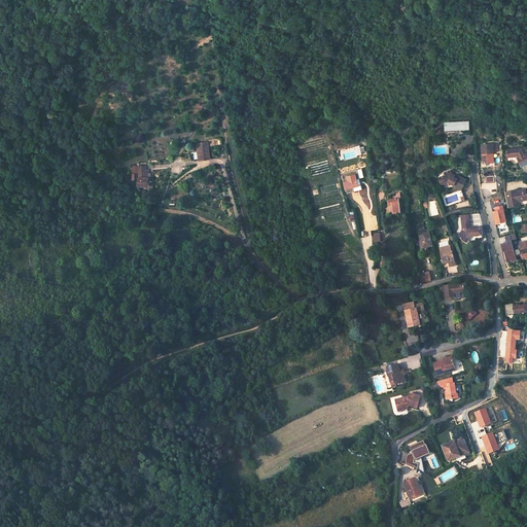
[(457,125),(446,125),(446,134),(458,133),(458,132),(460,132),(470,131),(470,123),(457,123),(457,125)]
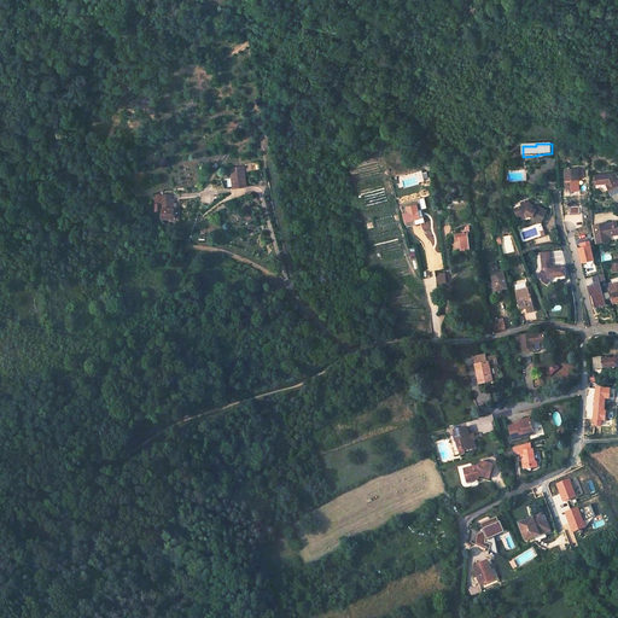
[(231,178),(225,179),(226,187),(232,186),(233,188),(248,187),(244,165),(228,168),(231,178)]
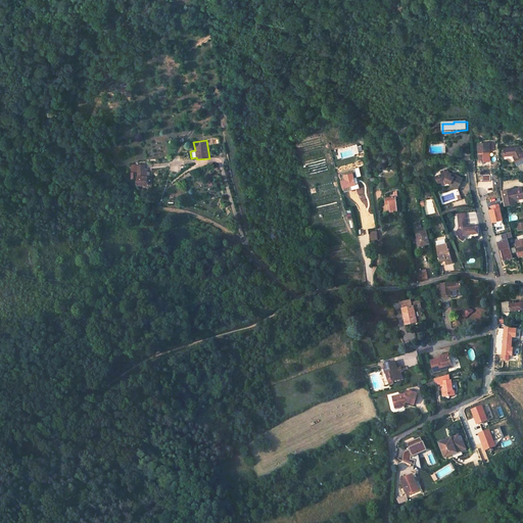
[(491,150),(490,142),(477,143),(478,162),(487,161),(486,151),(491,150)]
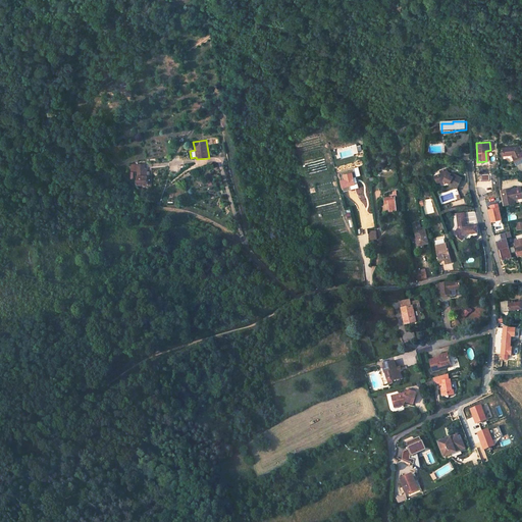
[(519,148),(501,150),(502,157),(513,156),(516,165),(521,162),(521,152),(521,153),(519,148)]
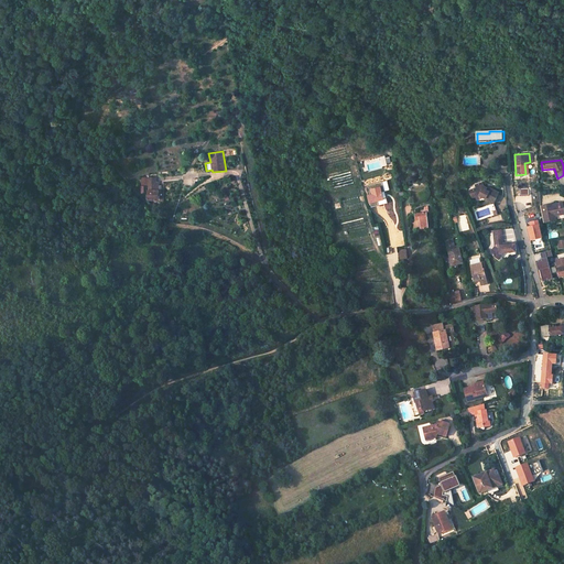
[(152,191),(151,177),(142,177),(143,186),(145,186),(145,190),(144,191),(145,201),(158,199),(156,190),(152,191)]
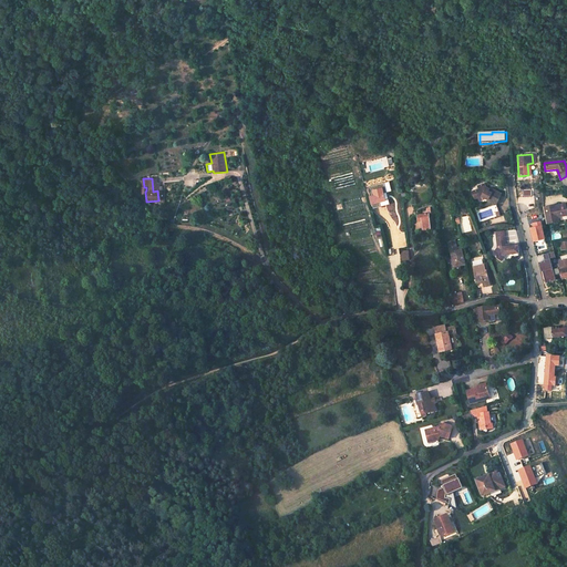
[(383,189),(381,182),(369,185),(371,193),(369,193),(372,203),(387,198),(383,189)]
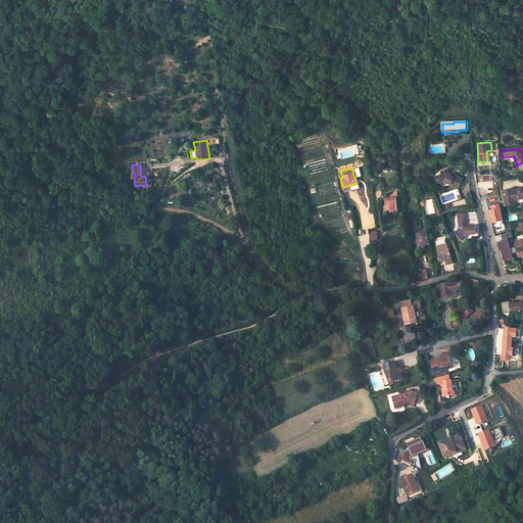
[(440,184),(446,182),(449,183),(449,185),(458,188),(463,178),(454,174),(454,175),(446,171),(445,170),(438,173),(439,174),(433,177),(435,184),(439,182),(440,184)]
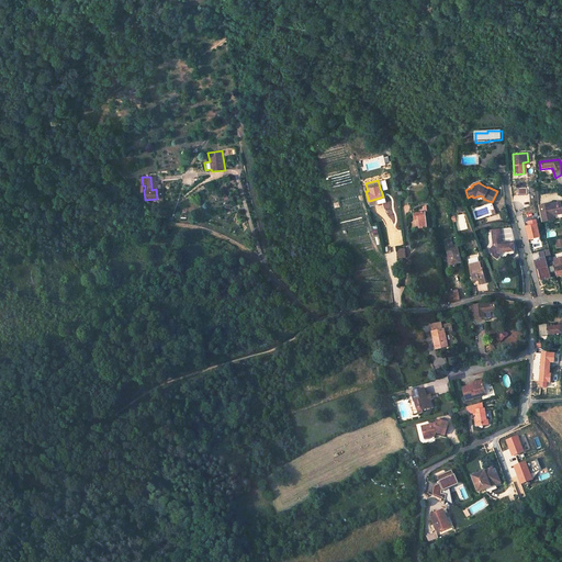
[(538,206),(542,222),(550,220),(549,216),(553,214),(561,212),(561,206),(561,201),(550,203),(549,202),(538,205),(538,206)]
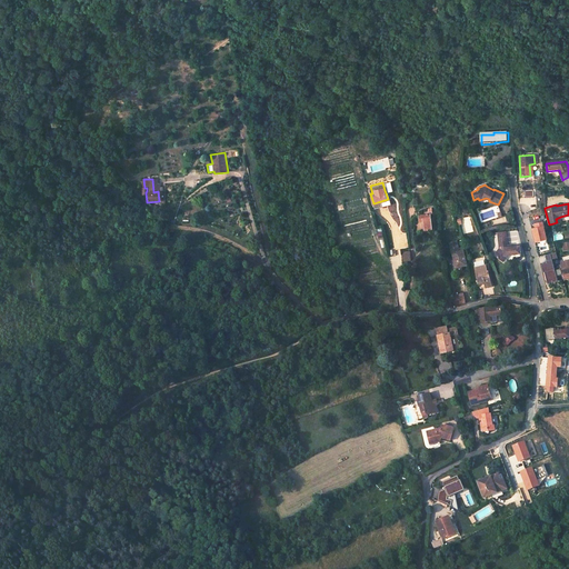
[(432,228),(430,213),(418,216),(419,221),(423,221),(425,229),(432,228)]
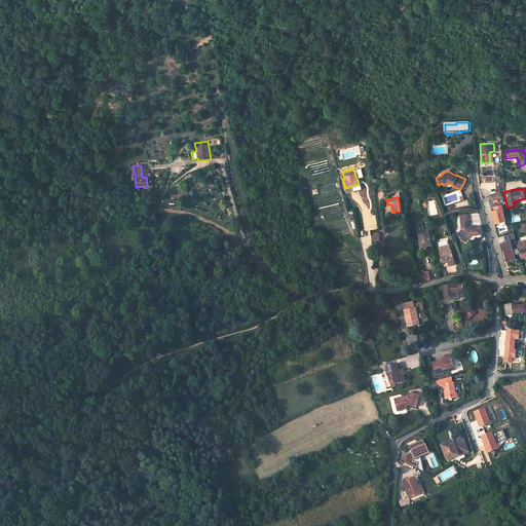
[(495,207),(495,211),(494,211),(492,212),(494,221),(498,220),(498,223),(504,221),(501,205),(495,207)]
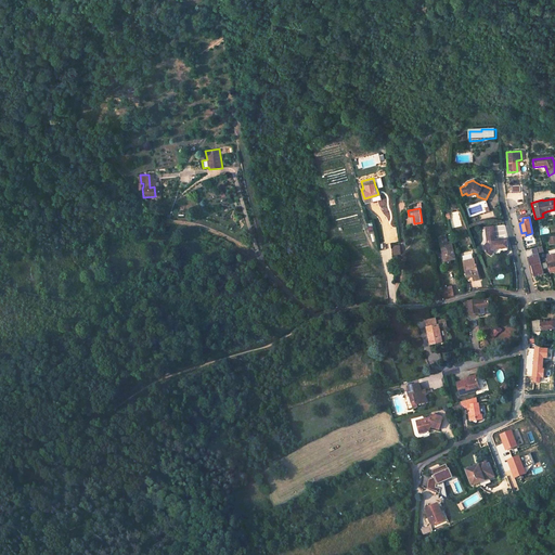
[(481,248),(488,254),(492,249),(508,247),(507,240),(494,241),(493,226),(485,227),(487,242),(481,248)]
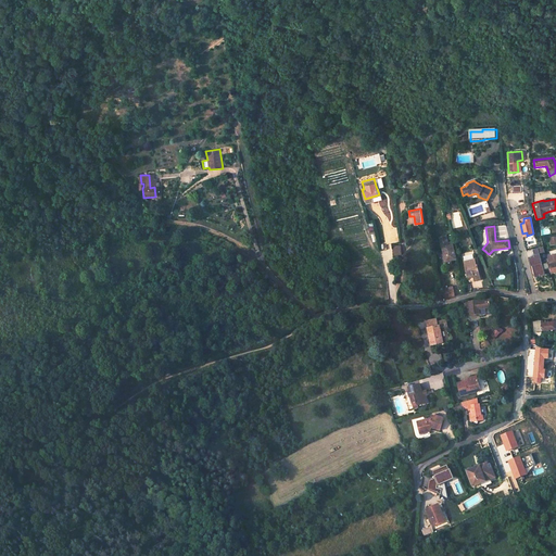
[(454,258),(447,241),(438,245),(447,270),(453,268),(450,260),(454,258)]
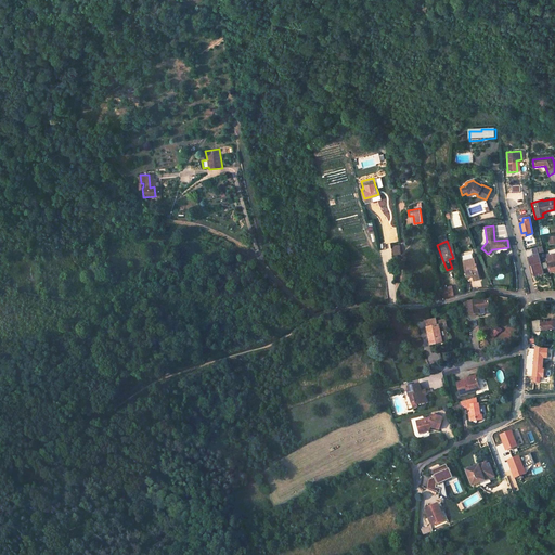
[(530,257),(536,278),(546,274),(539,247),(533,249),(536,256),(530,257)]
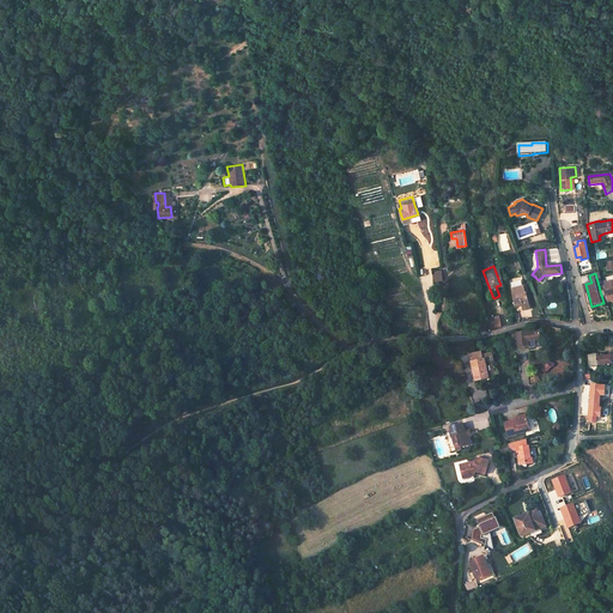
[(529,307),(522,285),(510,287),(514,304),(520,302),(522,309),(529,307)]
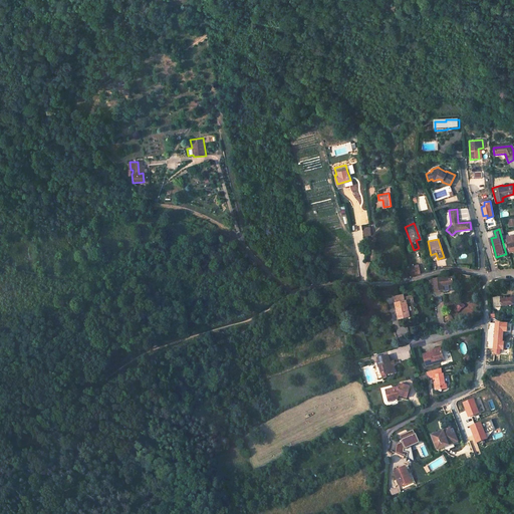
[(409,268),(411,276),(413,276),(414,277),(420,275),(418,267),(409,268)]
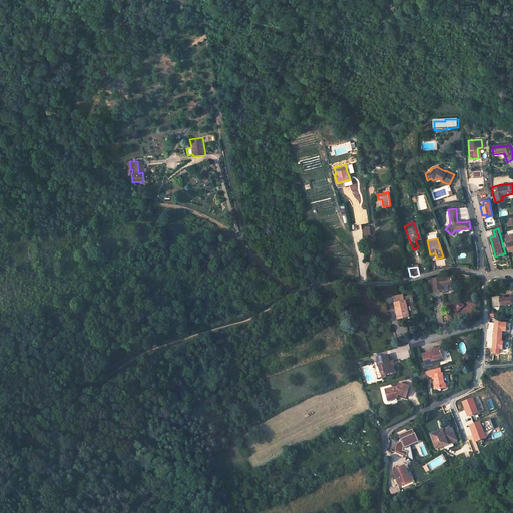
[(433,278),(434,279),(430,279),(431,288),(435,287),(435,290),(443,289),(443,291),(448,291),(448,285),(453,285),(452,278),(444,278),(444,277),(433,278)]
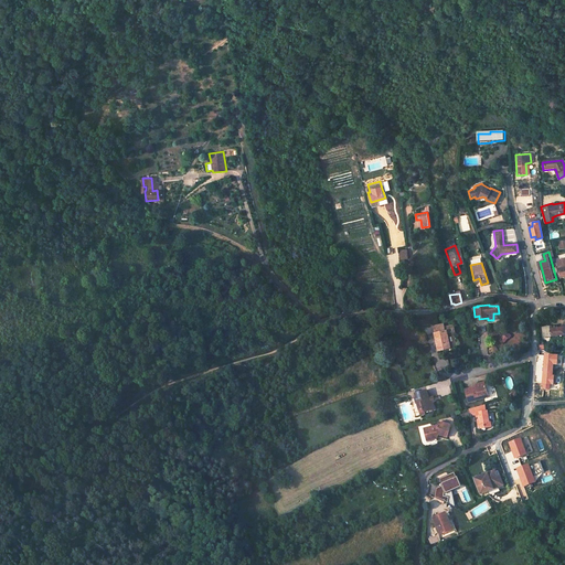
[(542,338),(564,336),(564,330),(550,330),(550,328),(542,328),(542,338)]
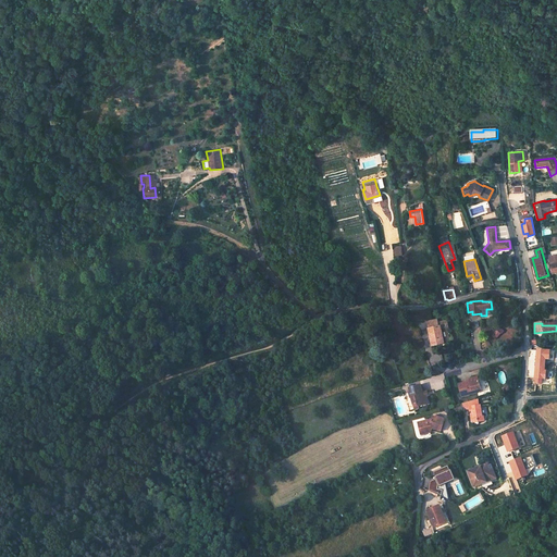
[(447,326),(431,330),(433,346),(449,344),(447,326)]
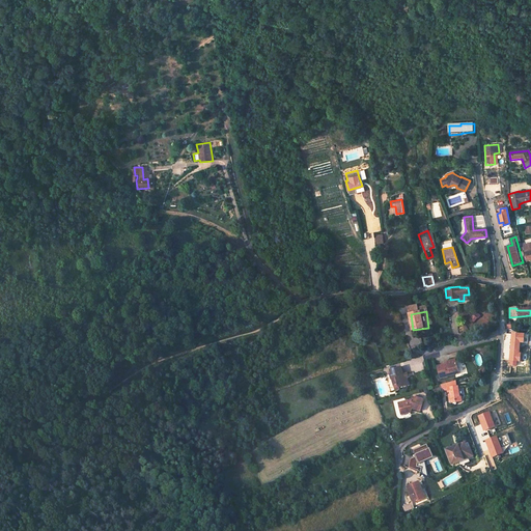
[(474,324),(481,315),(477,311),(469,319),(474,324)]
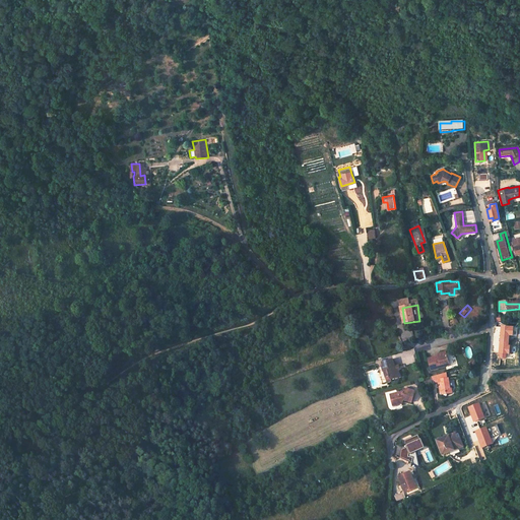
[(430,371),(445,367),(443,363),(448,361),(446,351),(435,354),(436,356),(427,359),(430,371)]
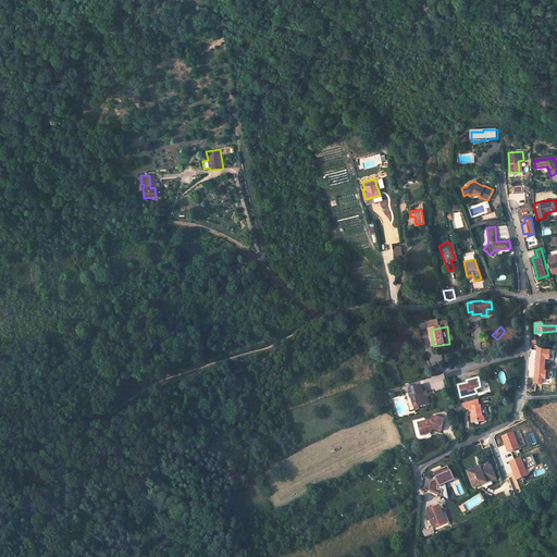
[(411,397),(412,404),(417,403),(418,407),(429,403),(426,395),(423,396),(420,385),(408,388),(409,391),(404,393),(406,398),(411,397)]
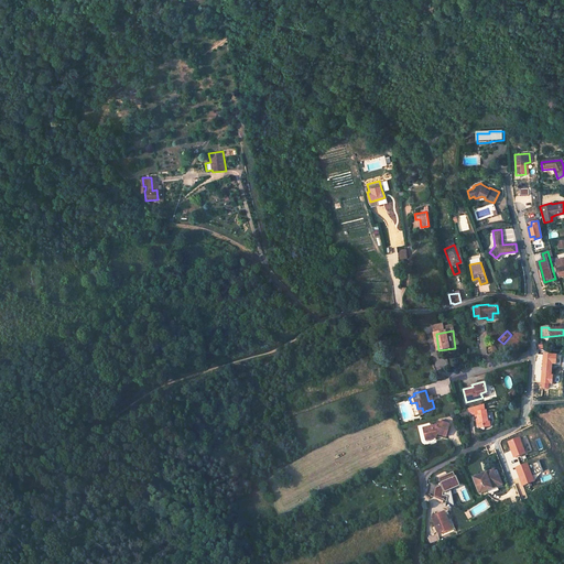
[(475,415),(477,420),(475,421),(476,423),(476,427),(477,426),(481,425),(481,429),(489,427),(487,420),(486,421),(485,411),(484,411),(483,404),(472,408),(473,413),(473,415),(475,415)]
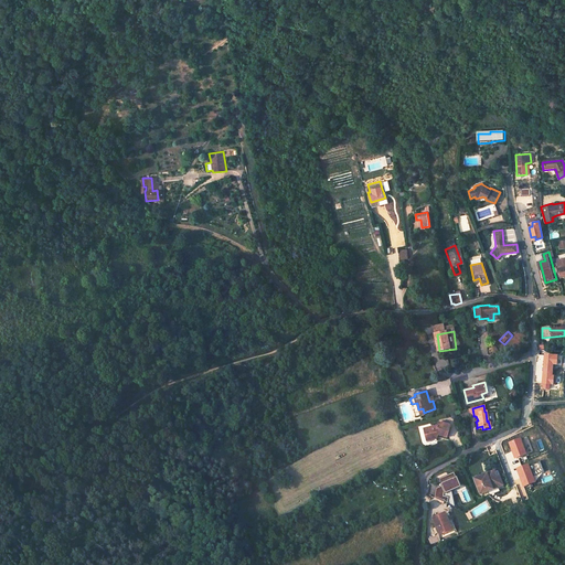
[(462,423),(468,415),(464,411),(458,413),(459,417),(458,418),(462,423)]
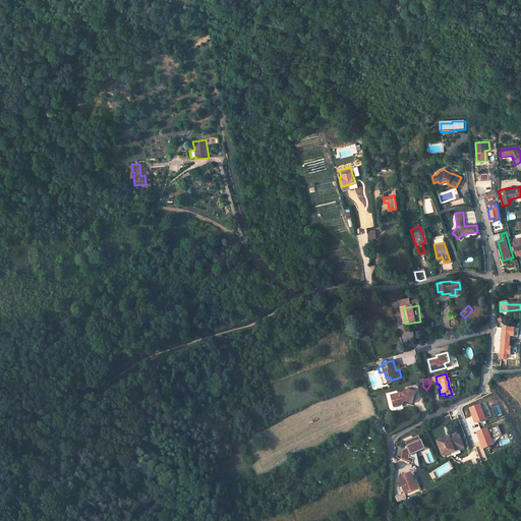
[(404,393),(391,395),(393,403),(397,402),(397,405),(403,404),(402,401),(405,401),(409,404),(415,396),(409,392),(406,390),(404,393)]
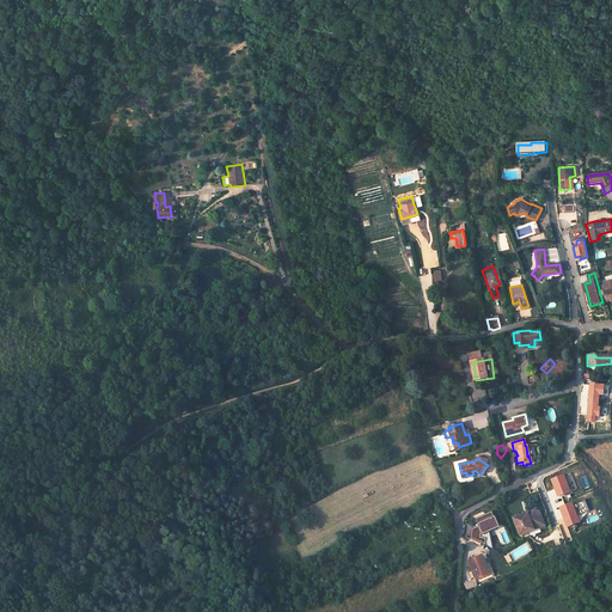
[(554,477),(557,496),(573,493),(568,473),(554,477)]
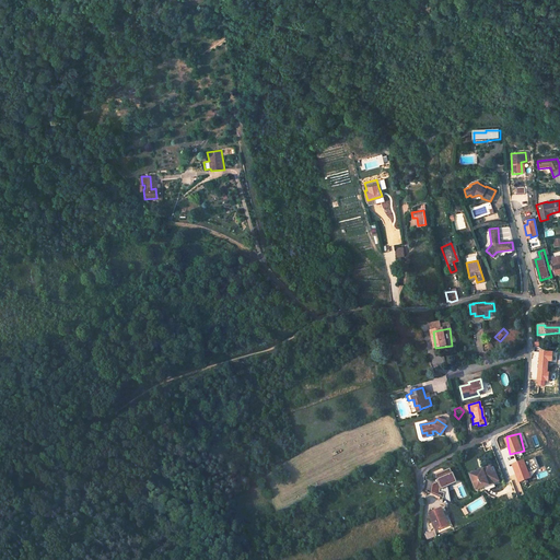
[(452,499),(447,486),(458,481),(454,467),(436,474),(440,482),(431,485),(435,496),(442,493),(444,501),(452,499)]
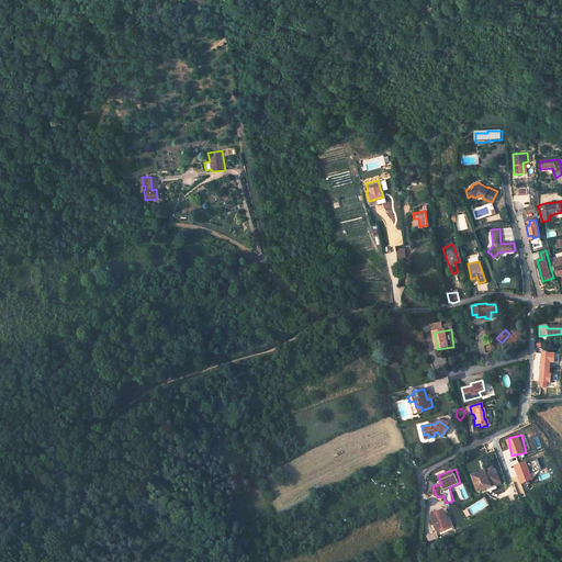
[(494,474),(492,469),(472,475),(476,492),(491,487),(489,482),(495,480),(494,474)]
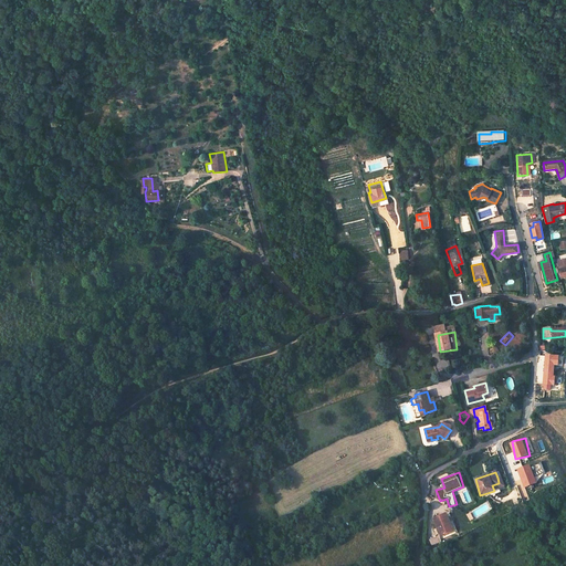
[(504,488),(501,477),(498,478),(499,483),(492,485),(494,491),(504,488)]
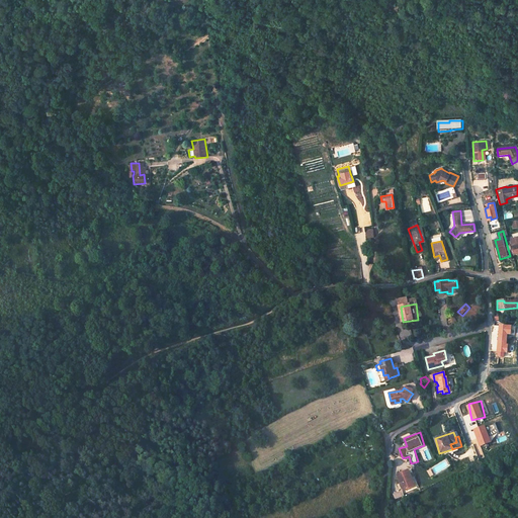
[(412,479),(407,467),(396,473),(403,489),(412,485),(410,481),(412,479)]
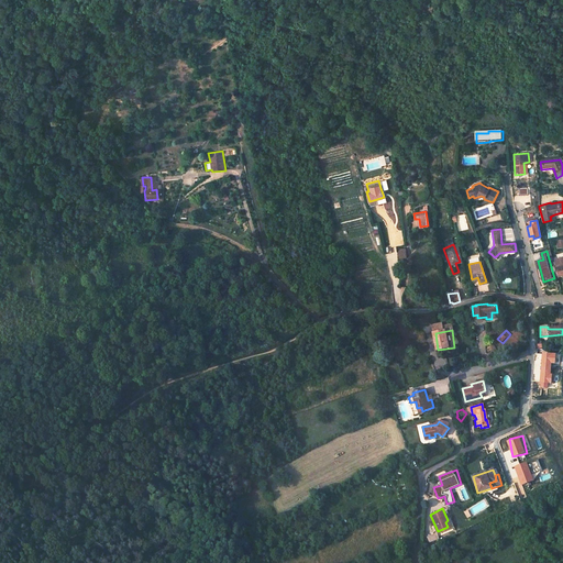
[(437,532),(427,536),(429,542),(439,539),(437,532)]
